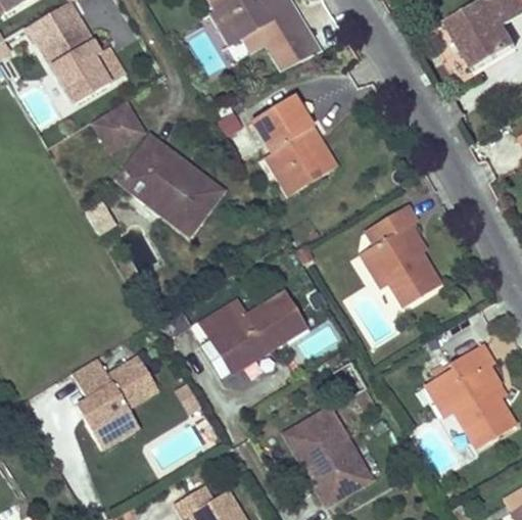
[(0,0),(0,2),(6,12),(28,0),(0,0)]
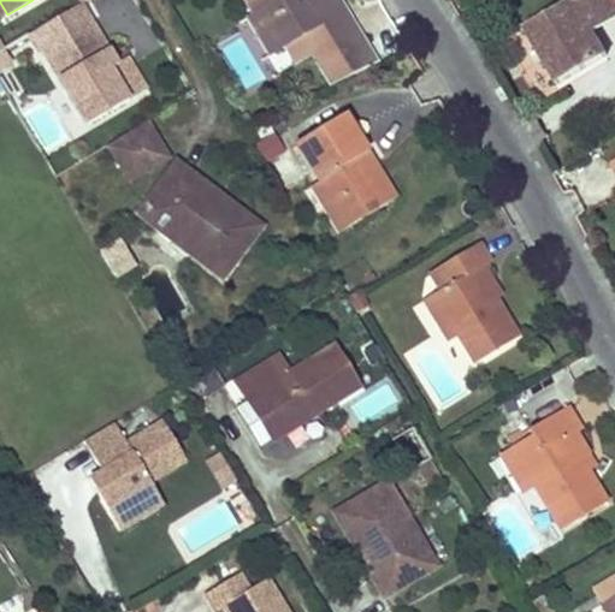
[(128,97),(111,65),(119,61),(94,19),(83,0),(29,31),(40,49),(45,47),(88,122),(128,97)]
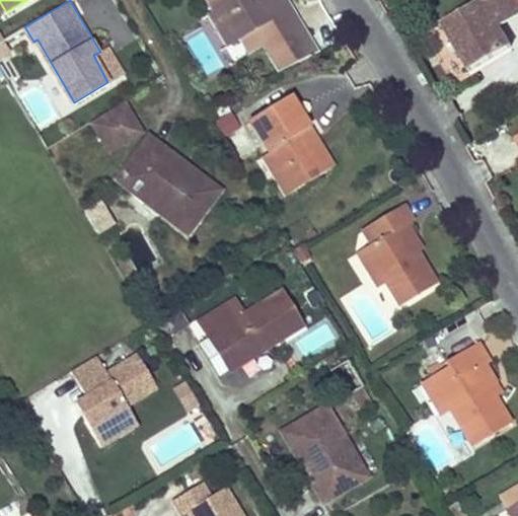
[(206,0),(212,10),(222,26),(228,23),(237,40),(270,21),(277,33),(299,22),(286,0),(206,0)]
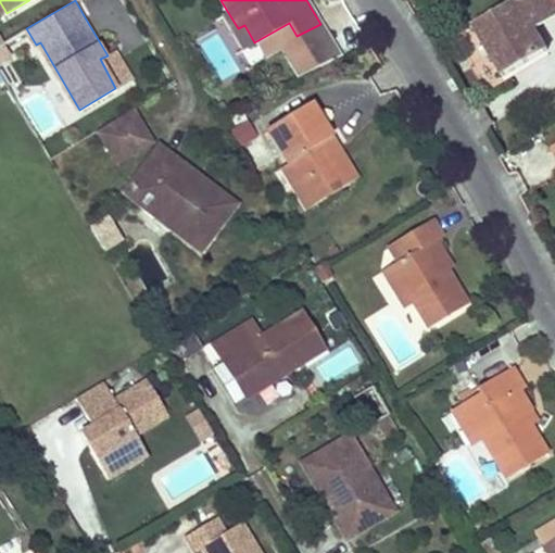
[(535,27),(554,16),(554,0),(516,0),(474,26),(502,75),(549,48),(535,27)]
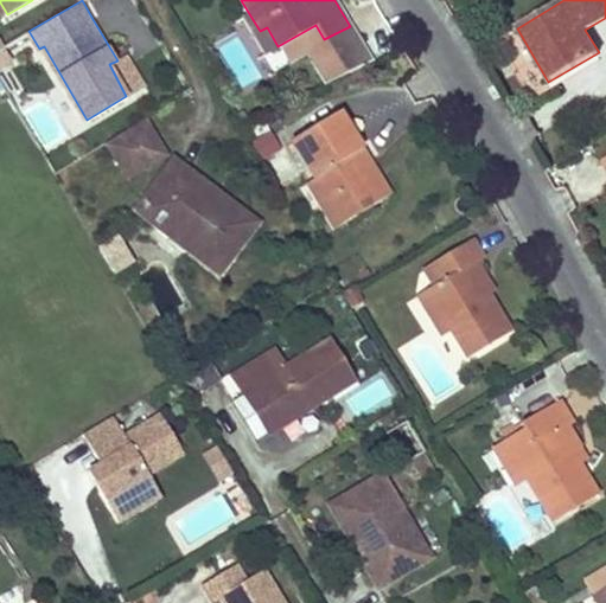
[(260,31),(248,12),(242,15),(265,53),(278,46),(267,27),(260,31)]
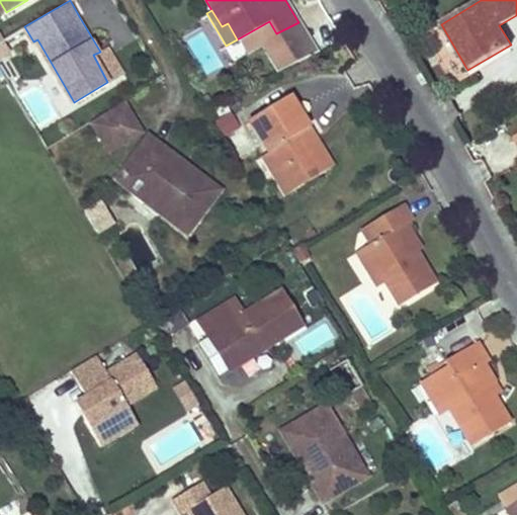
[(298,22),(276,33),(282,46),(305,33),(298,22)]
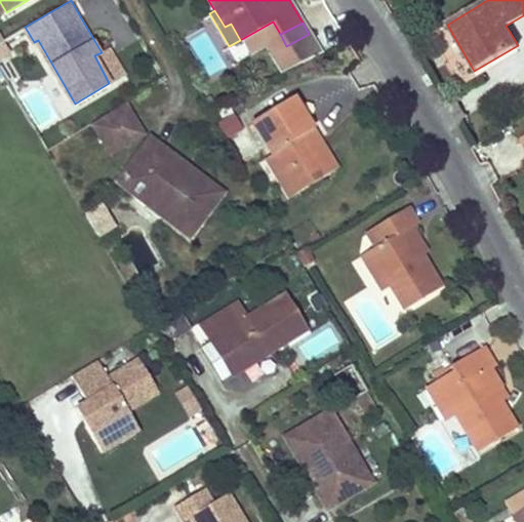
[(0,55),(10,50),(4,39),(0,41),(0,55)]
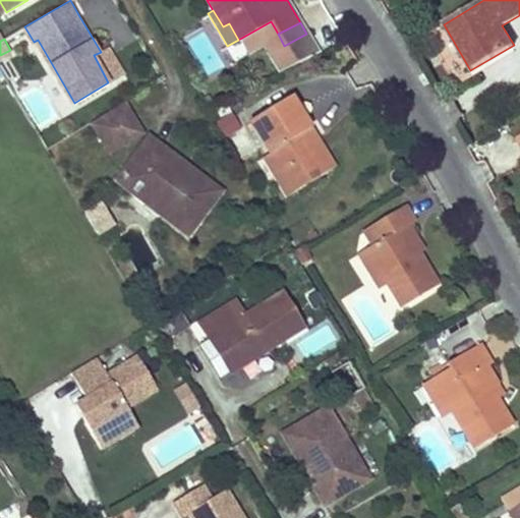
[(101,52),(94,55),(108,82),(115,78),(123,74),(109,48),(101,52)]
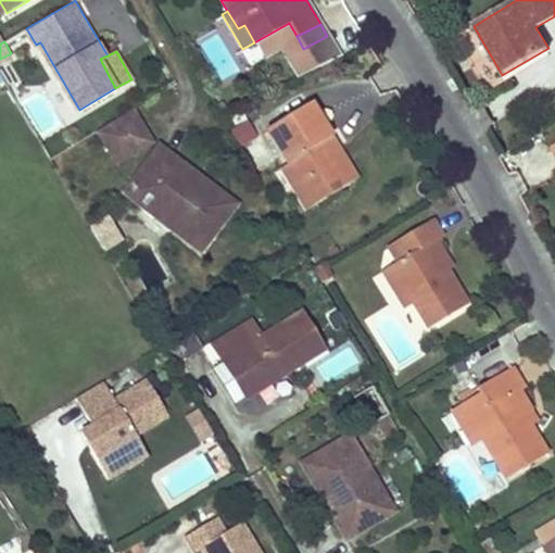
[(228,110),(223,100),(216,103),(221,113),(228,110)]
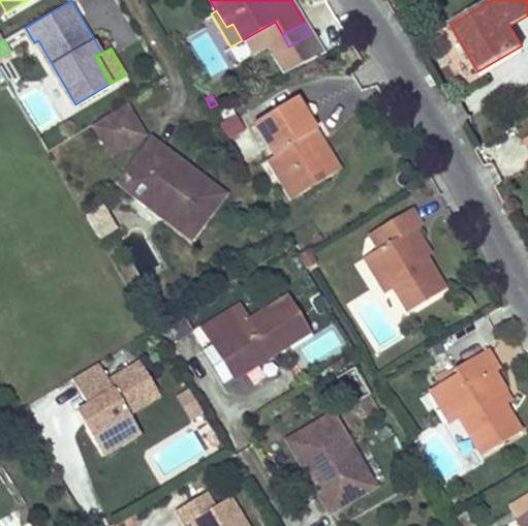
[(255,121),(276,155),(298,193),(332,173),(313,143),(311,145),(306,136),(316,130),(296,96),(255,121)]
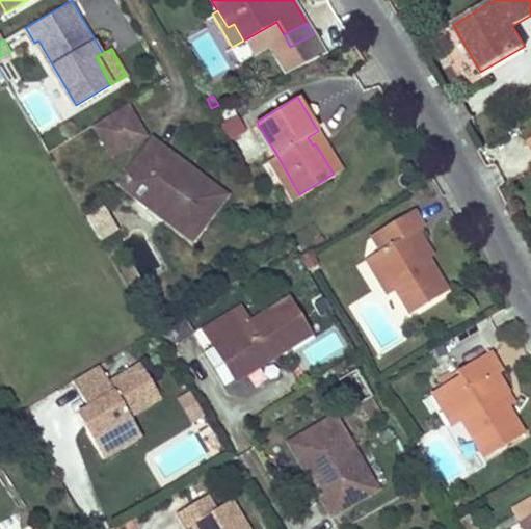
[(104,139),(137,120),(127,102),(94,122),(104,139)]
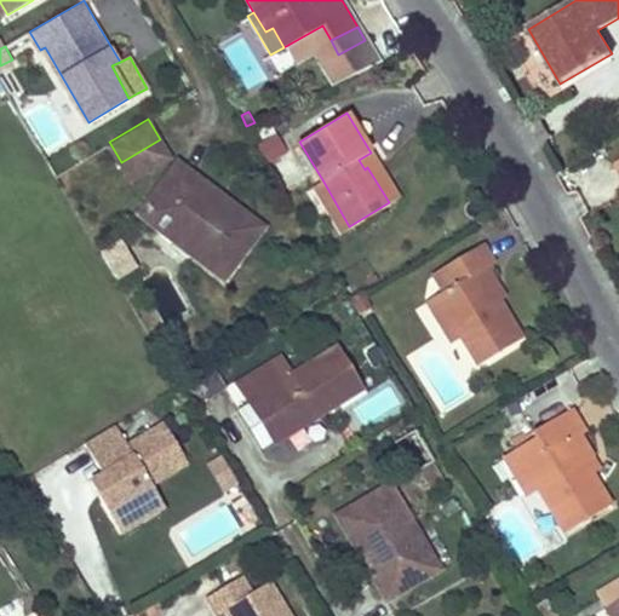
[(286,145),(278,132),(259,144),(268,157),(286,145)]
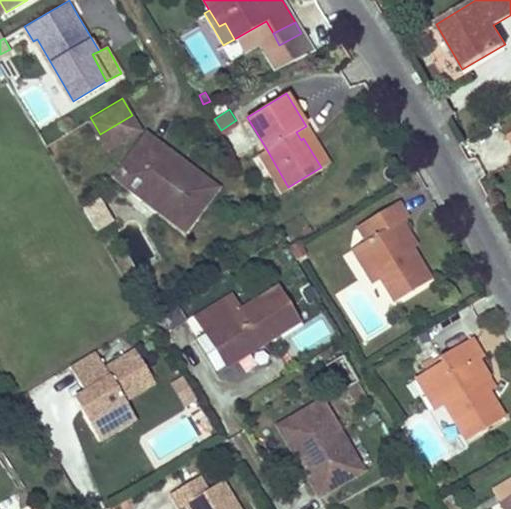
[(107,147),(140,129),(132,115),(100,134),(107,147)]
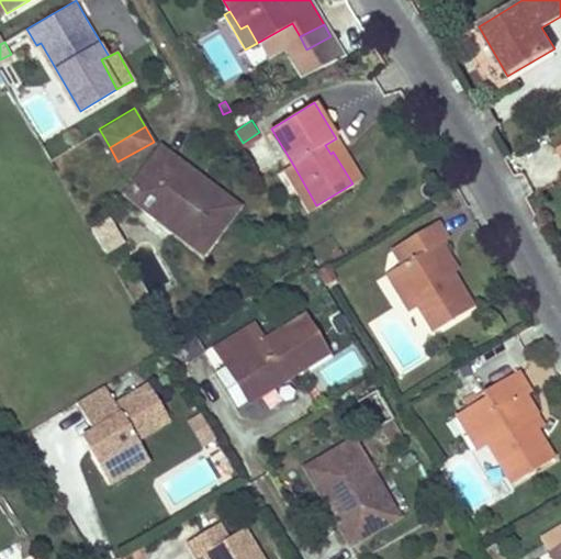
[(360,179),(336,138),(325,145),(331,154),(333,152),(352,183),(360,179)]
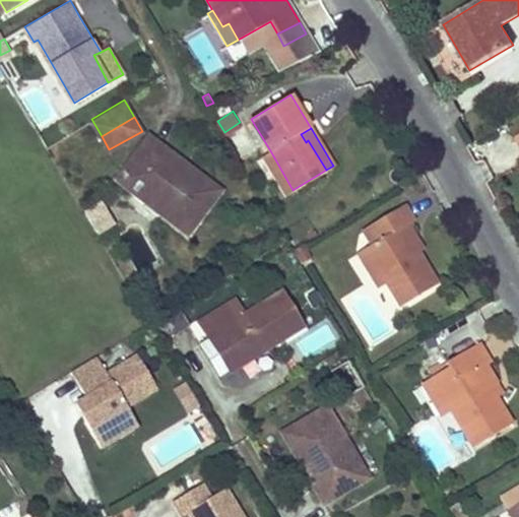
[(148,136),(119,173),(134,185),(139,180),(167,201),(156,213),(184,236),(218,192),(191,171),(189,173),(183,169),(186,166),(148,136)]
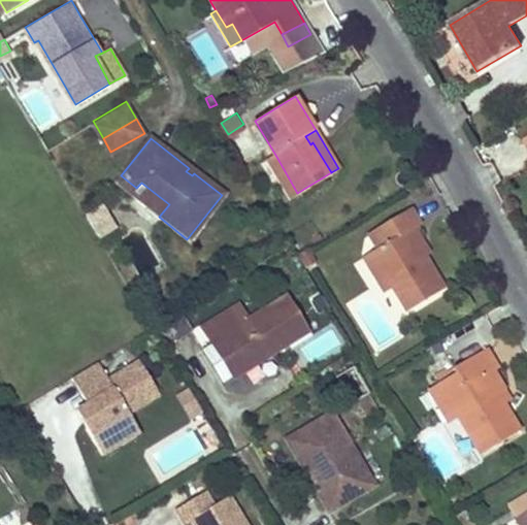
[(297,193),(275,155),(267,159),(291,196),(297,193)]
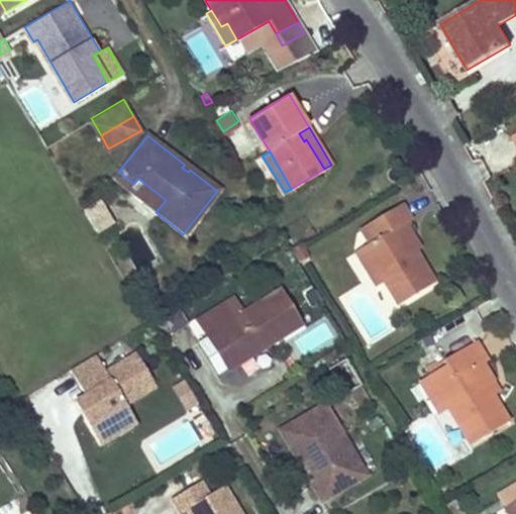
[(118,172),(112,179),(156,212),(166,200),(138,179),(133,184),(118,172)]
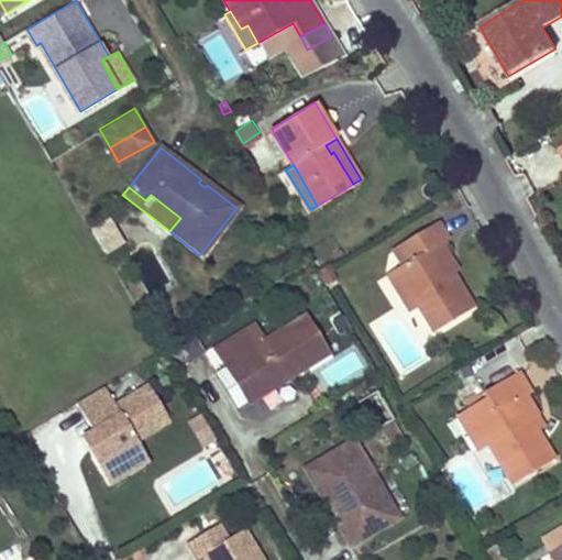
[(123,243),(110,218),(94,227),(107,252),(123,243)]
